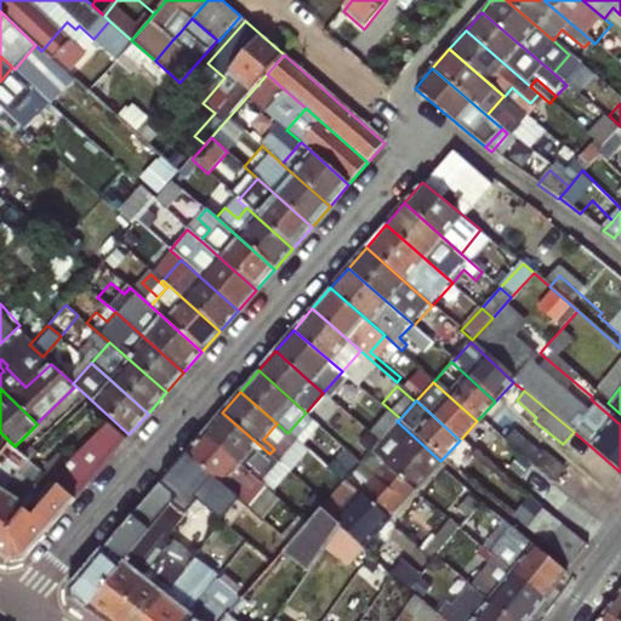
[(311,489),(269,454),(222,412),(204,433),(266,488),(278,500),(286,490),(313,513),(315,511),(324,501),(311,489)]
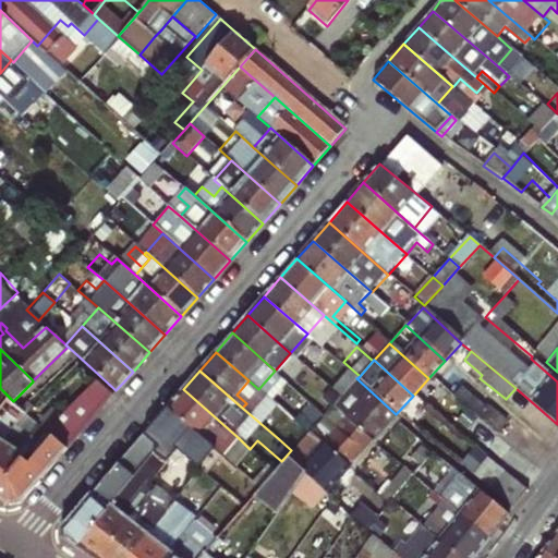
[(371,441),(396,414),(356,378),(340,397),(331,407),(371,441)]
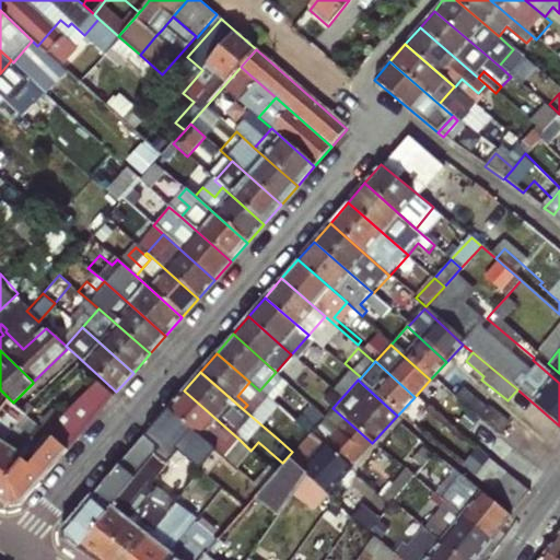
[(95,381),(59,417),(48,428),(44,432),(0,489),(0,500),(10,506),(20,504),(112,396),(95,381)]
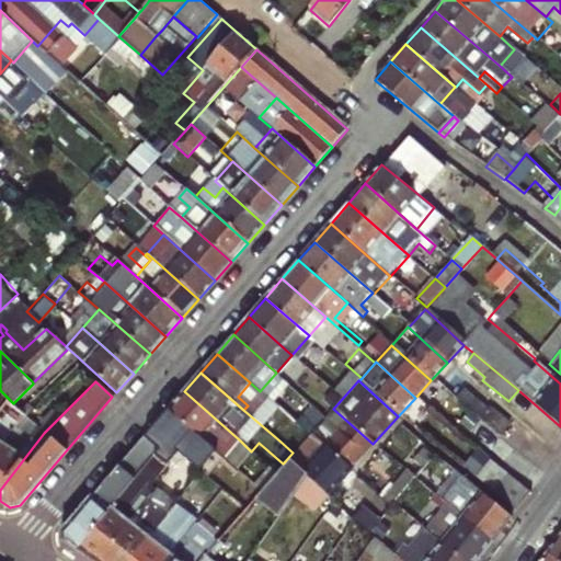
[(464,390),(455,400),(497,436),(508,424),(490,409),(489,411),(464,390)]
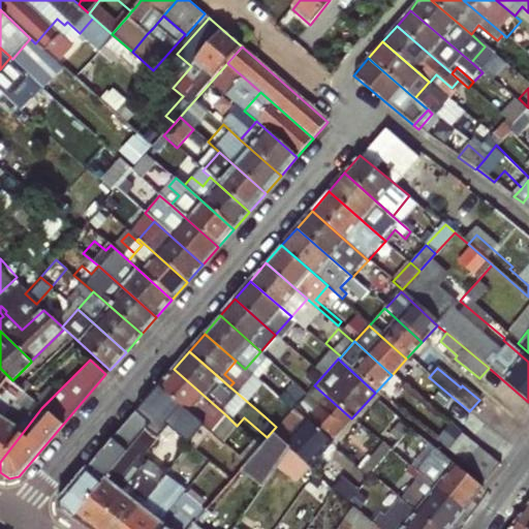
[(204,425),(208,428),(212,432),(226,415),(174,369),(159,385),(204,425)]
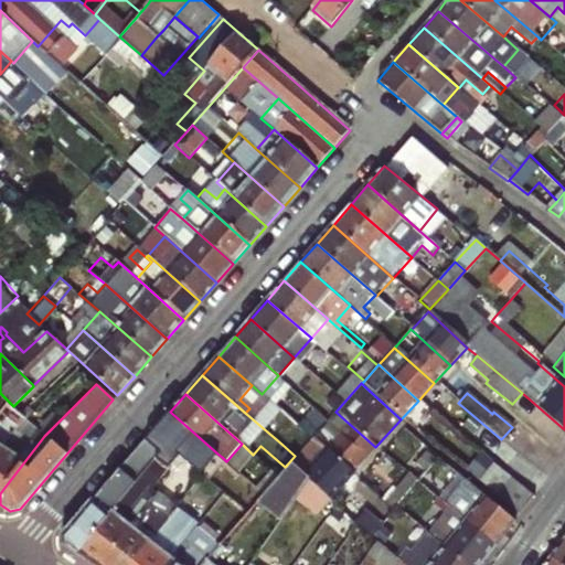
[(0,450),(27,418),(20,413),(13,406),(10,403),(0,415),(0,450)]
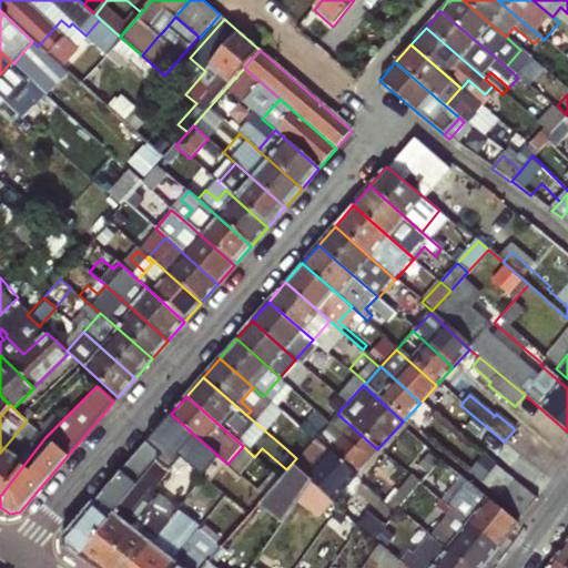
[(255,405),(251,411),(246,415),(284,447),(292,437),(255,405)]
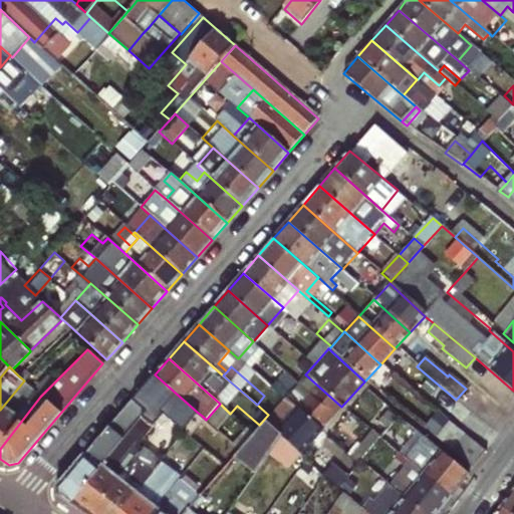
[(447,412),(456,400),(417,366),(408,375),(431,396),(430,398),(447,412)]
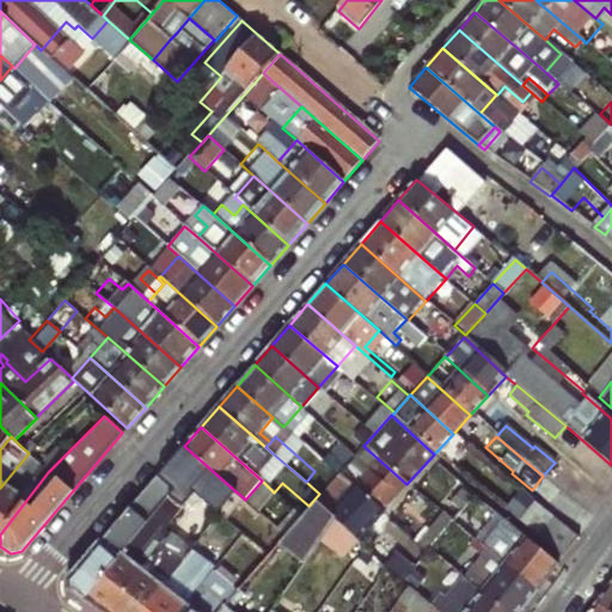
[(356,453),(344,444),(331,457),(313,441),(307,448),(337,475),(356,453)]
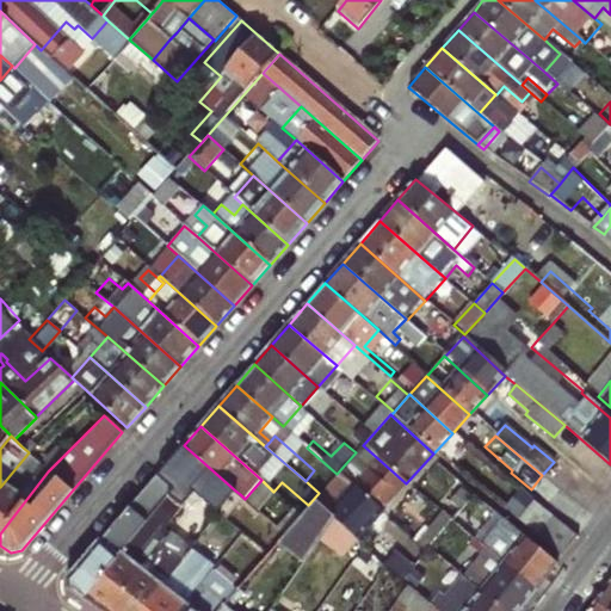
[(217,512),(235,491),(184,445),(165,467),(180,480),(173,488),(168,495),(180,505),(192,492),(217,512)]
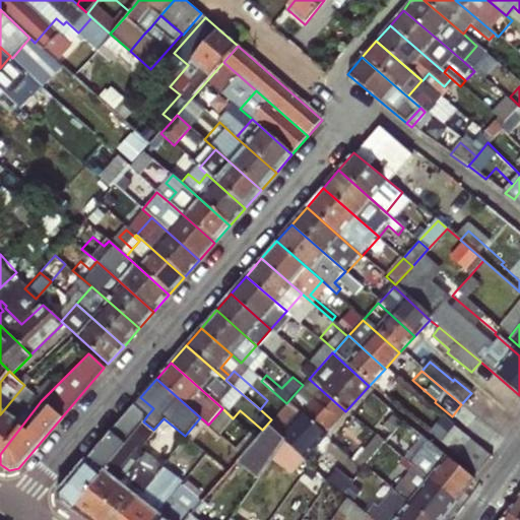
[(322,436),(345,411),(309,379),(303,385),(286,403),(322,436)]
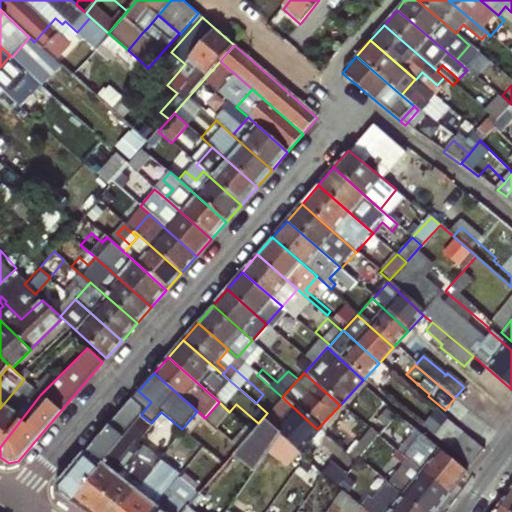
[(37,384),(44,391),(54,381),(47,374),(37,384)]
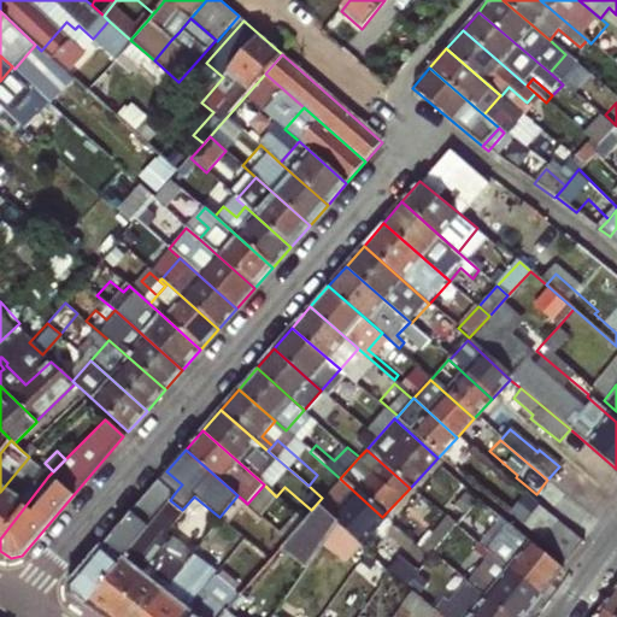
[(0,539),(48,476),(29,457),(0,492),(0,539)]
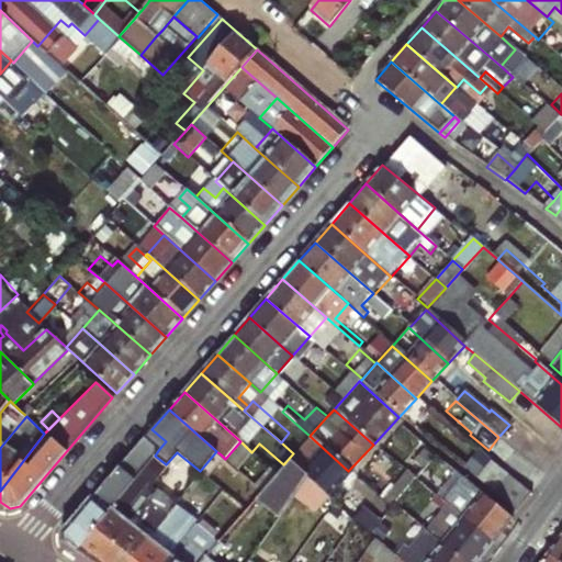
[(166,441),(152,429),(145,437),(159,449),(166,441)]
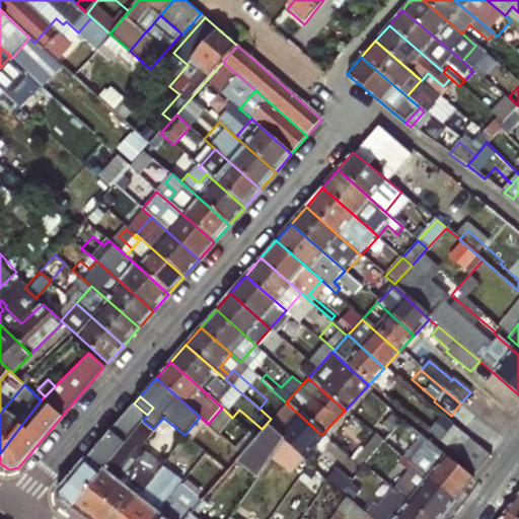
[(279,440),(300,459),(321,435),(286,402),(281,408),(293,418),(275,437),(279,440)]
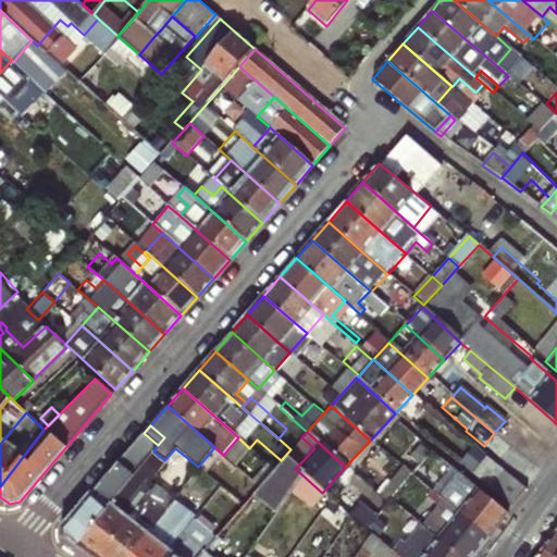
[(77,546),(135,474),(153,452),(158,445),(144,433),(61,528),(62,536),(77,546)]
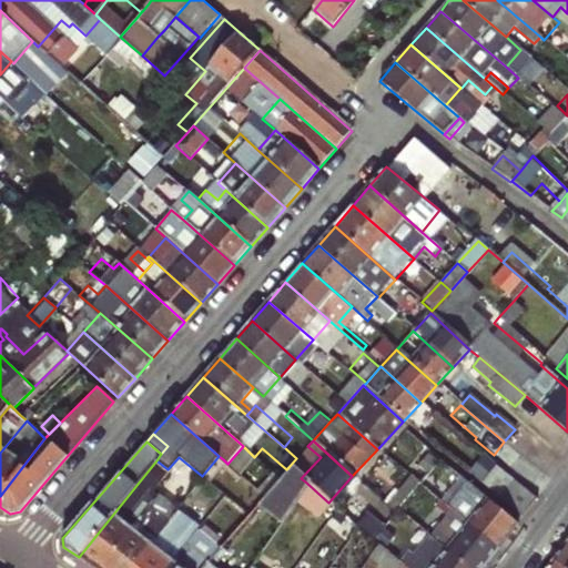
[(417,485),(438,458),(430,452),(409,477),(417,485)]
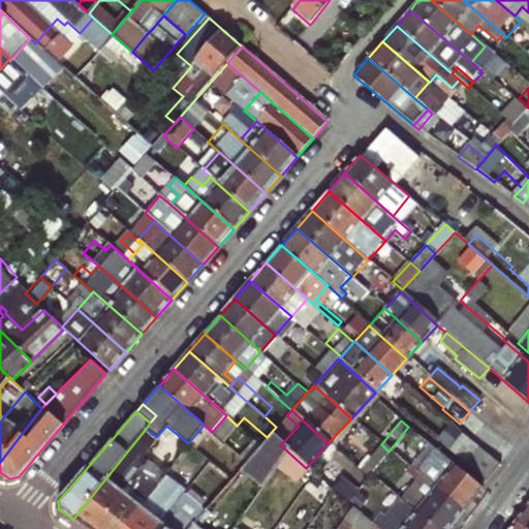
[(459,431),(448,423),(435,439),(445,447),(459,431)]
